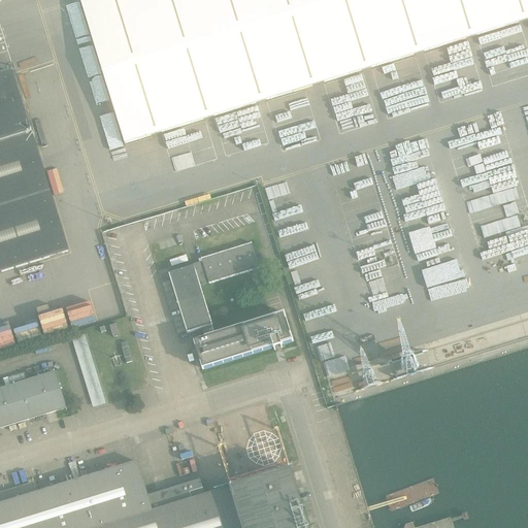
[(527,0),(85,0),(80,1),(125,144),(527,20),(527,0)]
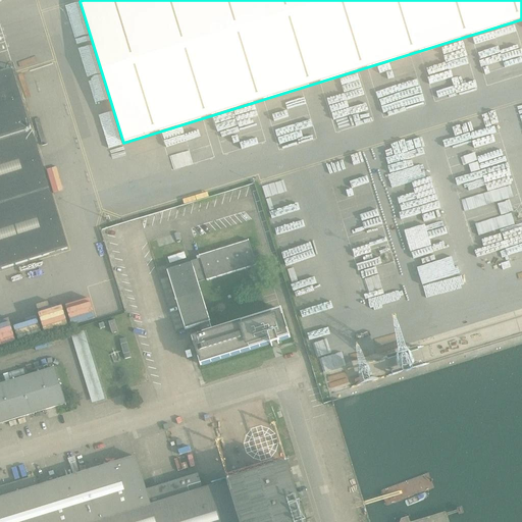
[(0,76),(0,270),(29,261),(68,250),(13,73),(0,76)]
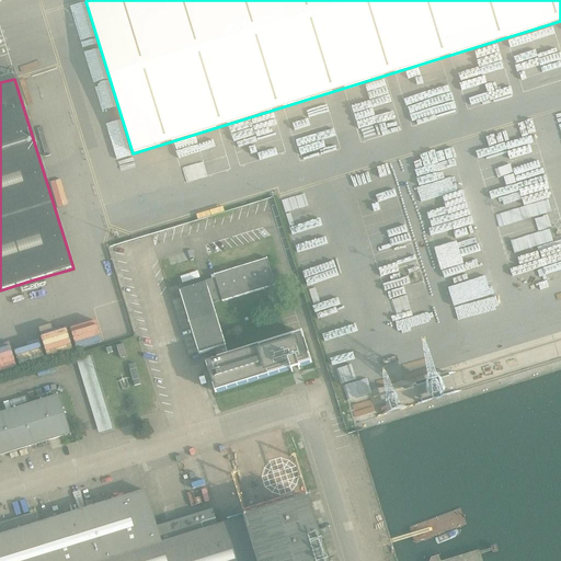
[(301,333),(228,355),(213,304),(275,285),(267,259),(214,274),(215,277),(205,281),(206,283),(180,290),(199,354),(215,350),(218,358),(206,362),(216,391),(290,368),(292,371),(300,369),(299,366),(310,362),(301,333)]
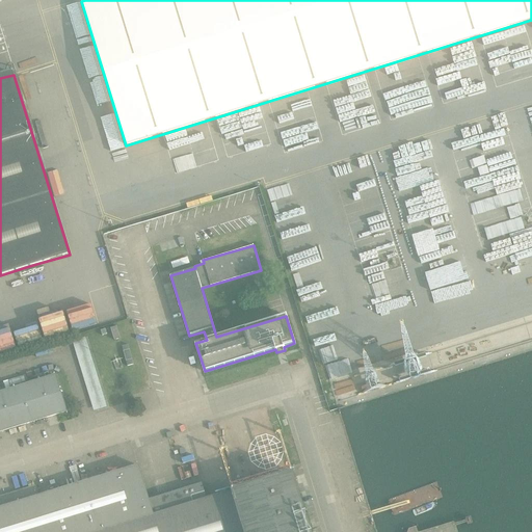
[(174,269),(190,264),(188,257),(171,262),(174,269)]
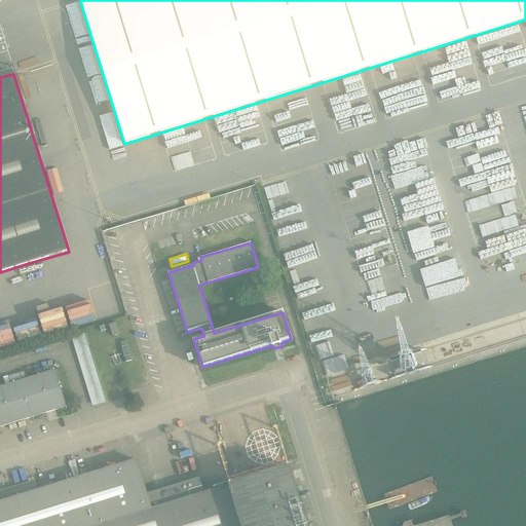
[(73,336),(92,406),(106,402),(86,333),(73,336)]
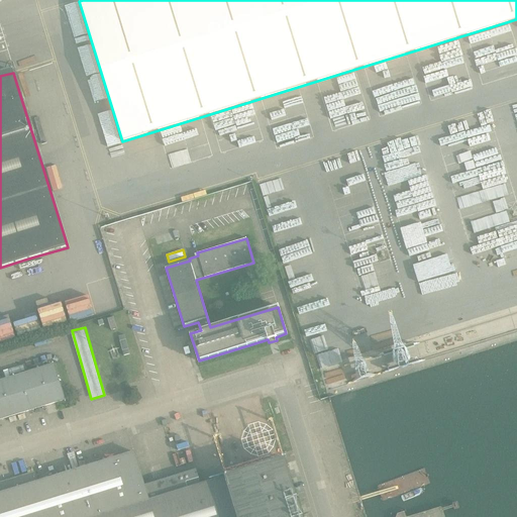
[(338,346),(325,350),(328,363),(342,358),(338,346)]
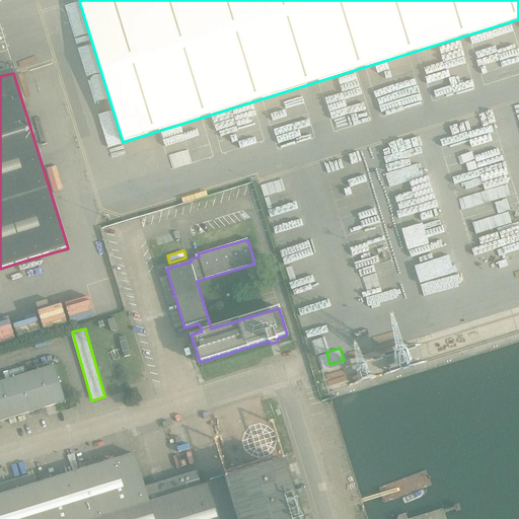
[(0,422),(66,401),(55,365),(45,368),(44,364),(30,368),(31,372),(5,380),(3,374),(0,374),(0,422)]
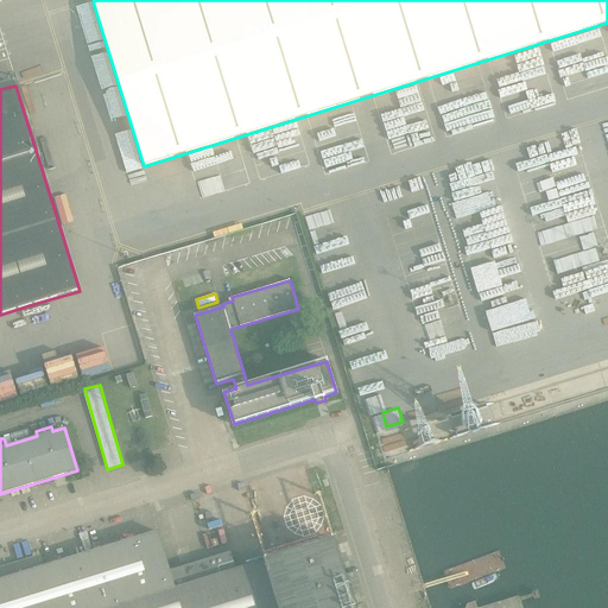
[(356,607),(335,538),(235,569),(230,552),(170,570),(158,531),(124,542),(121,537),(109,540),(111,545),(65,559),(64,555),(54,557),(55,563),(44,565),(40,555),(0,567),(0,607),(356,607)]
